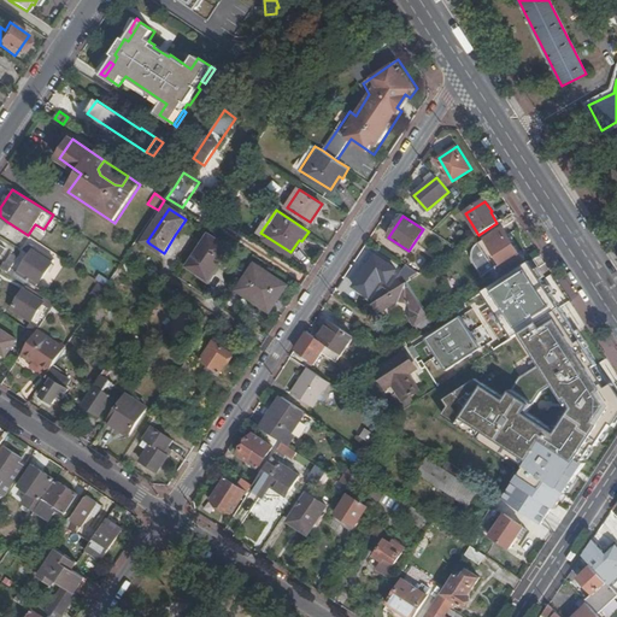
[(474,262),(482,275),(486,272),(494,268),(501,280),(526,264),(518,252),(504,227),(480,242),(476,244),(472,250),(472,256),(474,262)]
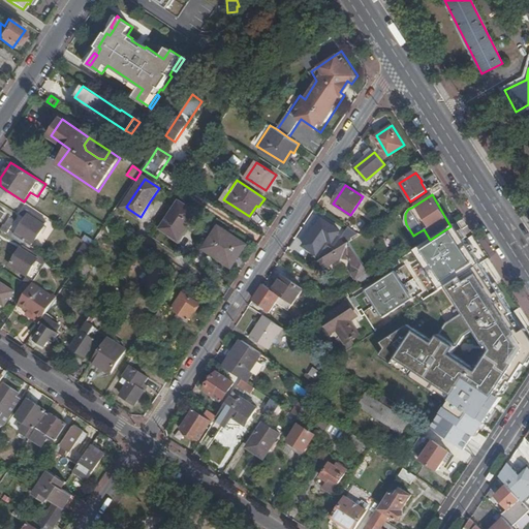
[(196,212),(180,200),(162,227),(179,239),(196,212)]
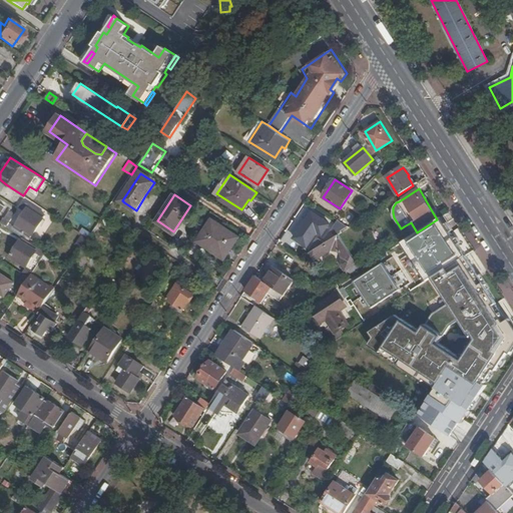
[(148,197),(145,195),(136,210),(124,202),(122,206),(136,215),(148,197)]
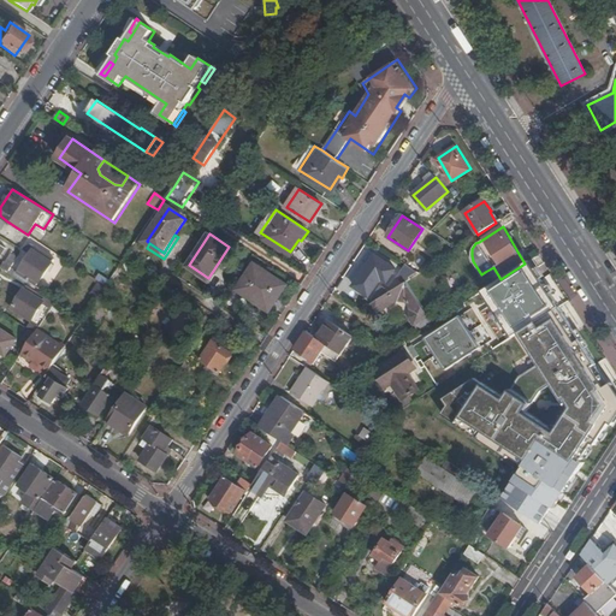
[(18,271),(37,284),(48,267),(41,262),(46,254),(33,246),(29,244),(24,250),(29,254),(18,271)]
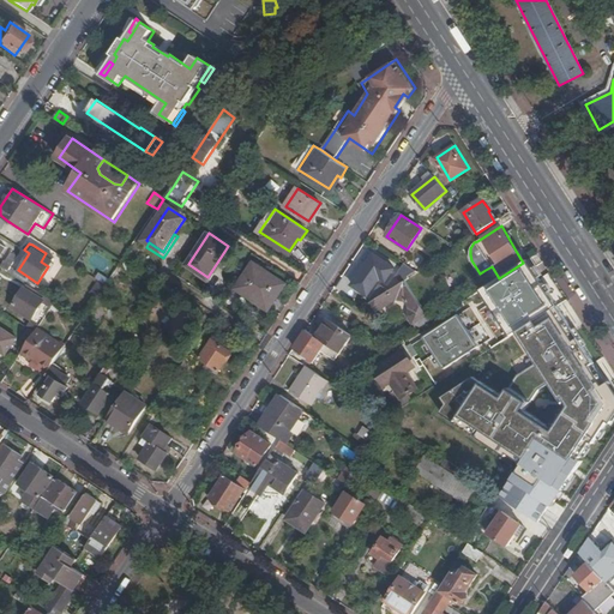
[(521,248),(516,251),(523,263),(528,259),(521,248)]
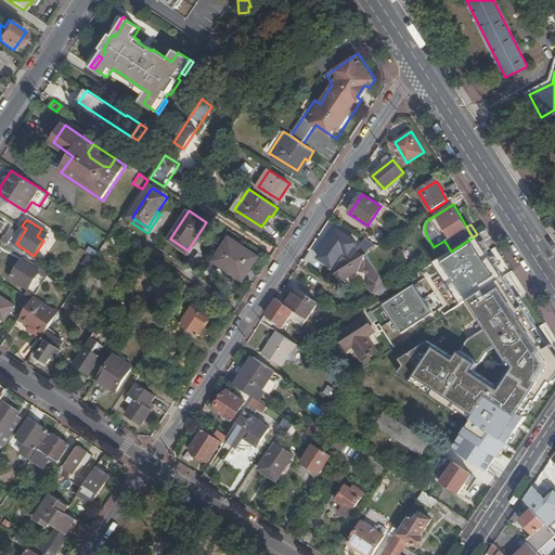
[(338,226),(317,257),(334,268),(345,252),(350,255),(360,241),(338,226)]
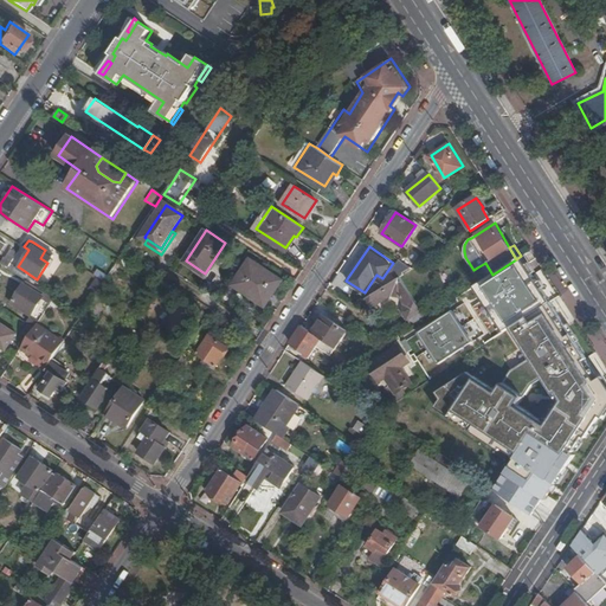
[(122,257),(121,257),(118,262),(124,265),(131,256),(130,255),(126,251),(122,257)]
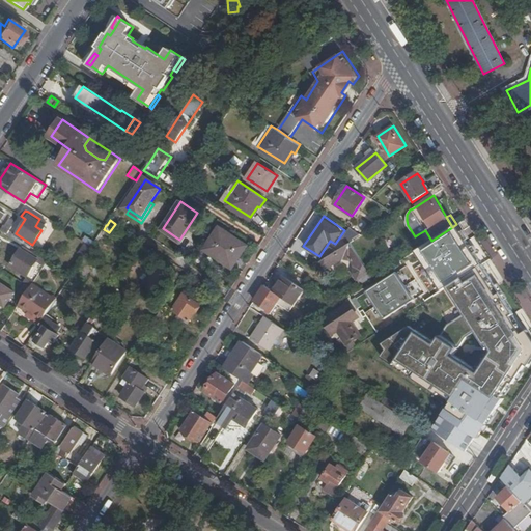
[(424,245),(417,249),(443,289),(448,286),(465,313),(448,325),(436,342),(410,326),(383,343),(385,350),(380,357),(439,392),(440,390),(454,399),(435,430),(467,452),(476,438),(478,439),(488,423),(504,400),(502,398),(512,384),(514,385),(530,359),(530,340),(526,333),(524,334),(511,317),(514,315),(456,224),(452,227),(431,241),(424,245)]
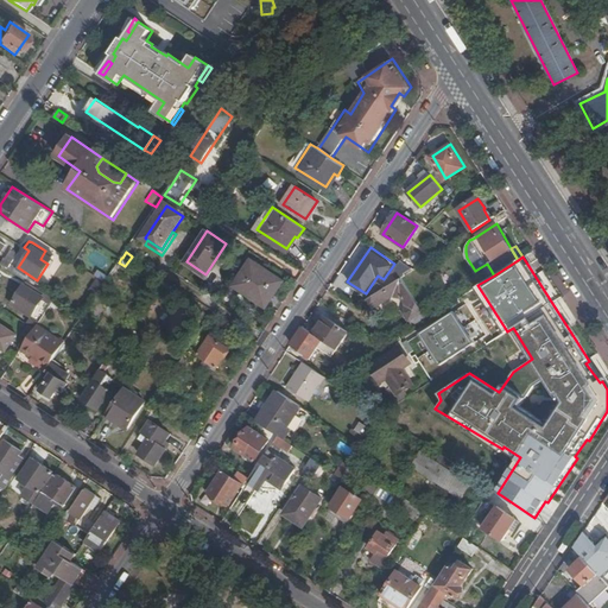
[(280,282),(251,261),(235,285),(265,305),(280,282)]
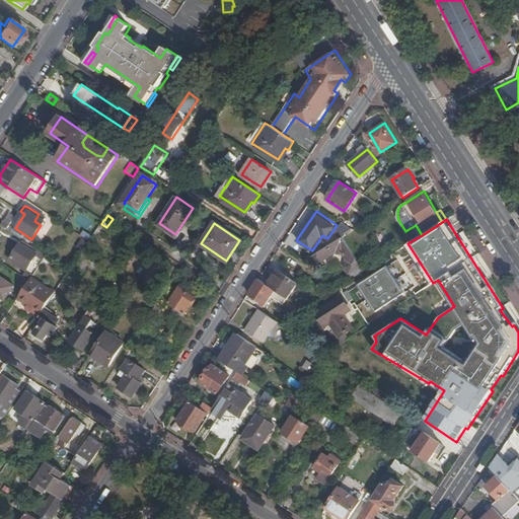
[(416,225),(409,229),(415,239),(422,235),(416,225)]
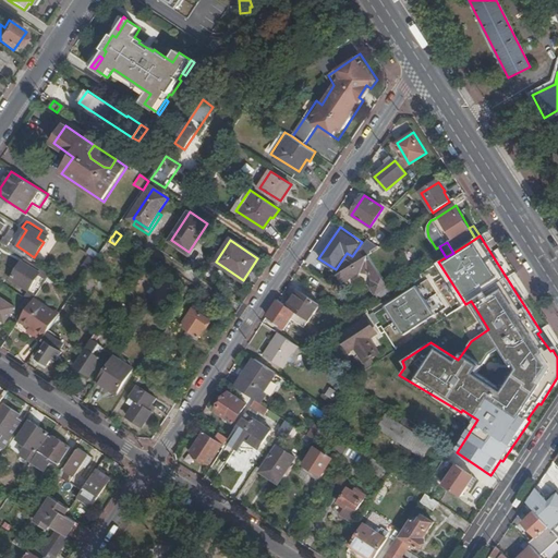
[(89,255),(82,266),(88,271),(96,259),(89,255)]
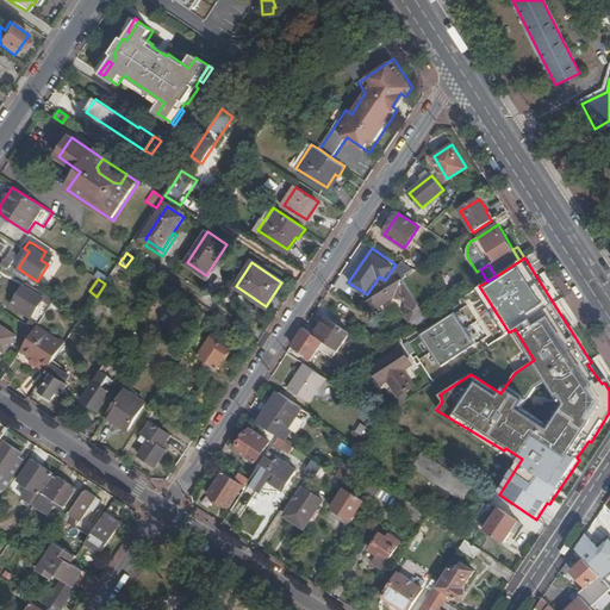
[(402,298),(408,307),(403,311),(414,330),(428,319),(402,279),(387,287),(394,299),(398,297),(402,298)]
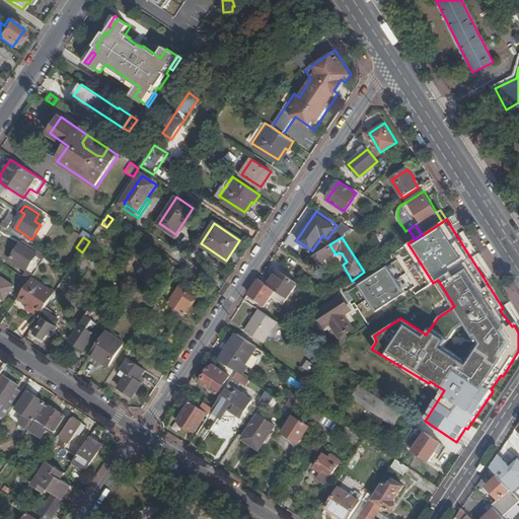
[(29,271),(39,255),(45,260),(48,255),(23,240),(10,258),(29,271)]
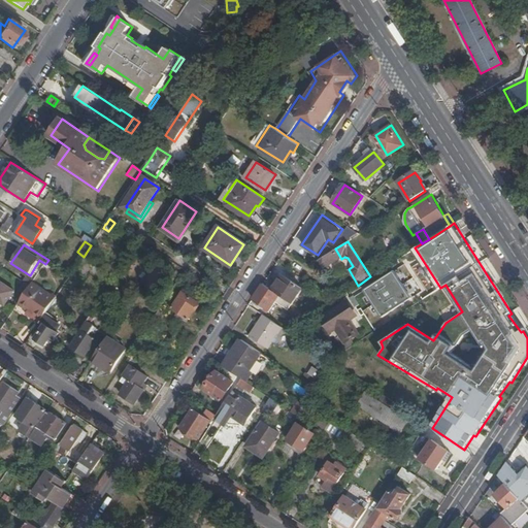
[(341,259),(335,249),(318,260),(316,261),(323,271),(341,259)]
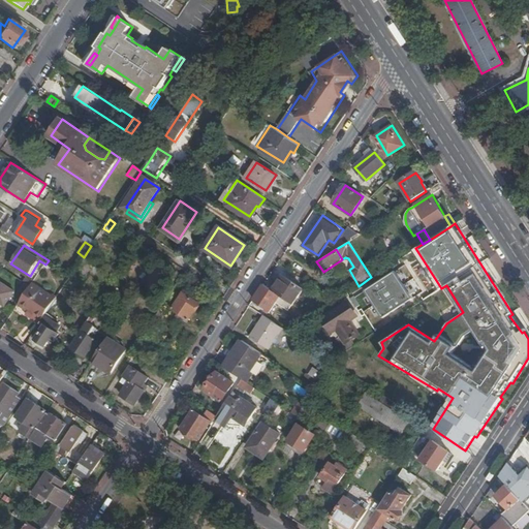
[(396,271),(364,290),(381,318),(413,299),(396,271)]
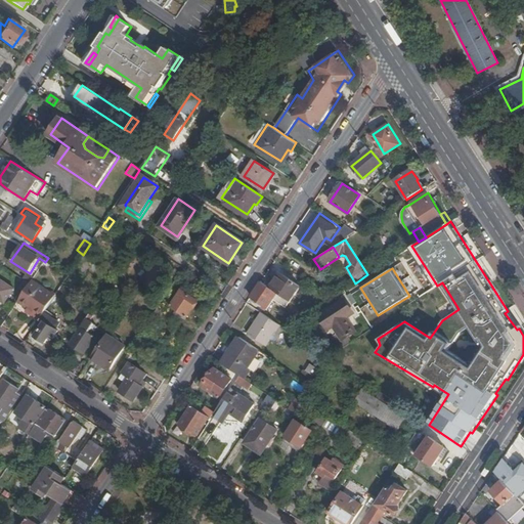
[(300,287),(280,273),(270,288),(277,293),(291,301),(300,287)]
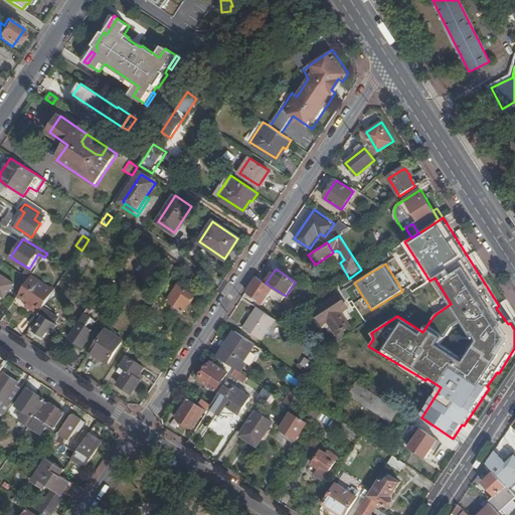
[(14,284),(0,274),(0,293),(5,297),(14,284)]
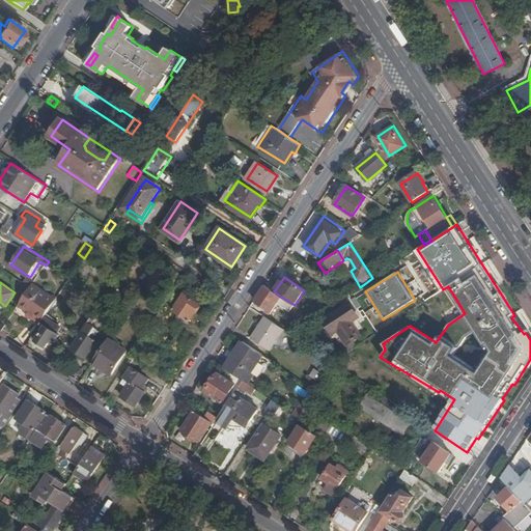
[(29,290),(26,296),(19,306),(29,313),(34,317),(32,320),(39,326),(40,324),(50,310),(55,303),(57,299),(33,284),(31,288),(29,290)]
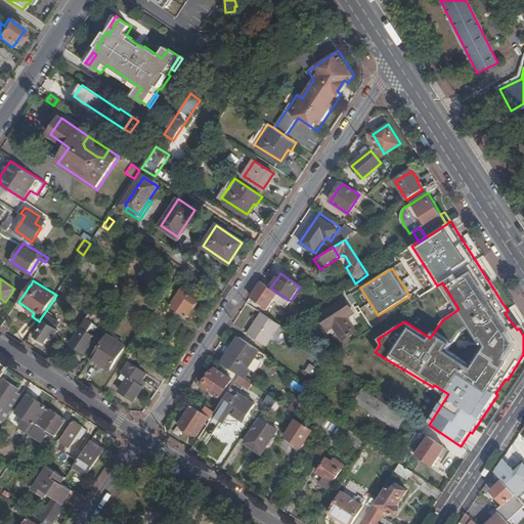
[(270,288),(261,281),(251,297),(268,307),(277,293),(270,288)]
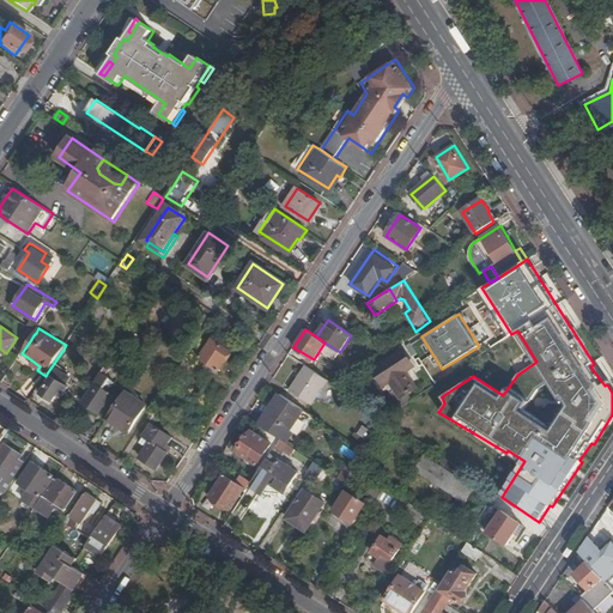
[(226,360),(231,352),(212,339),(200,358),(218,370),(225,359),(226,360)]
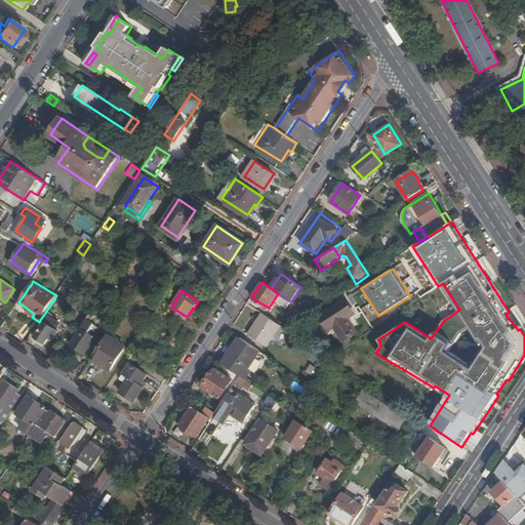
[(353,315),(345,301),(319,317),(332,338),(337,335),(341,341),(360,329),(352,316),(353,315)]
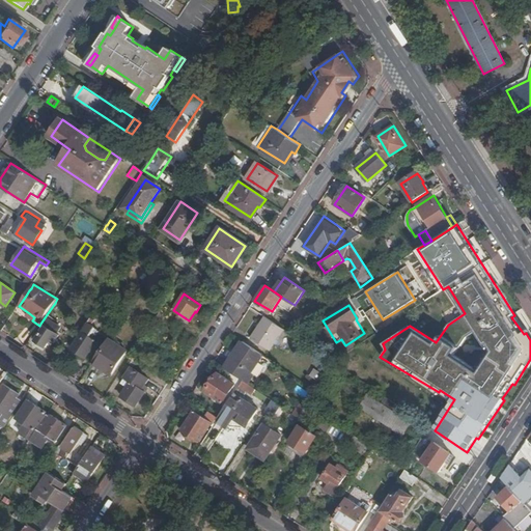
[(57,314),(50,310),(40,324),(48,329),(57,314)]
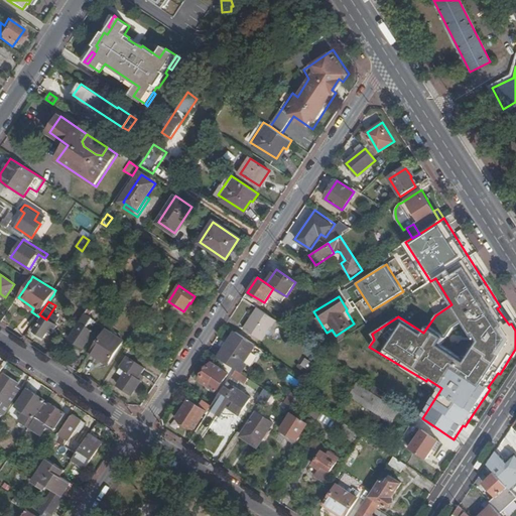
[(163,306),(156,302),(151,309),(158,313),(163,306)]
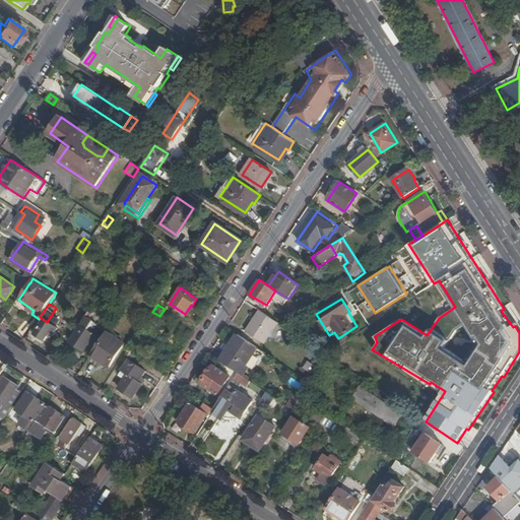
[(100,313),(92,309),(84,321),(91,326),(100,313)]
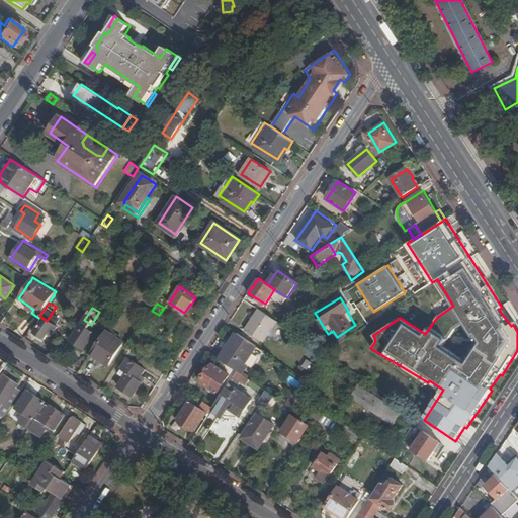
[(245,330),(263,342),(276,321),(258,310),(245,330)]
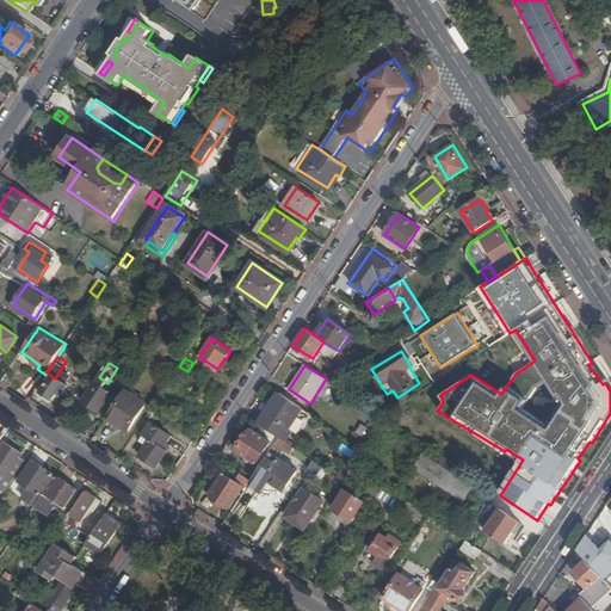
[(47,372),(45,375),(36,389),(53,400),(59,392),(63,395),(68,387),(55,378),(47,372)]
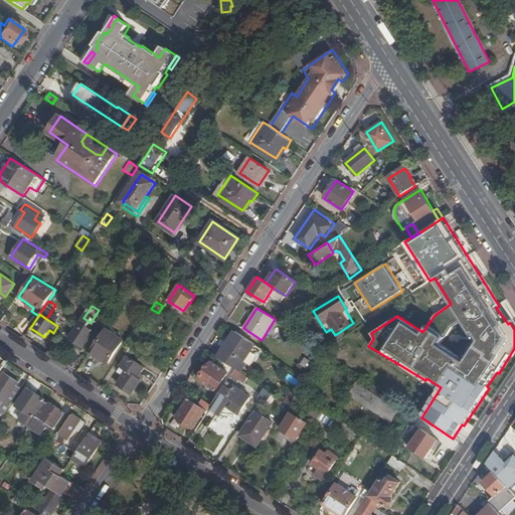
[(94,332),(88,328),(91,323),(83,318),(70,338),(83,347),(88,341),(90,342),(93,337),(94,338),(96,335),(94,333),(94,332)]
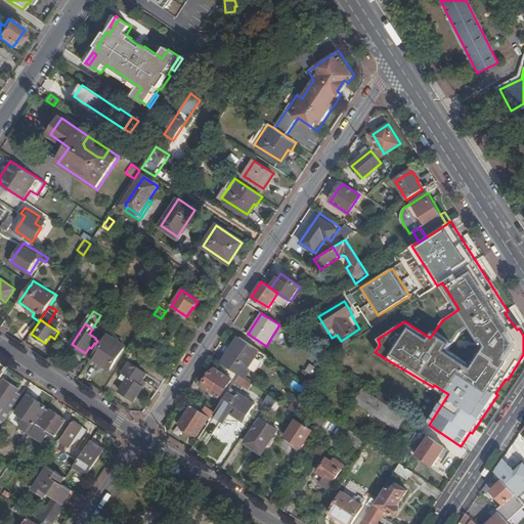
[(126,347),(107,335),(92,358),(111,370),(126,347)]
